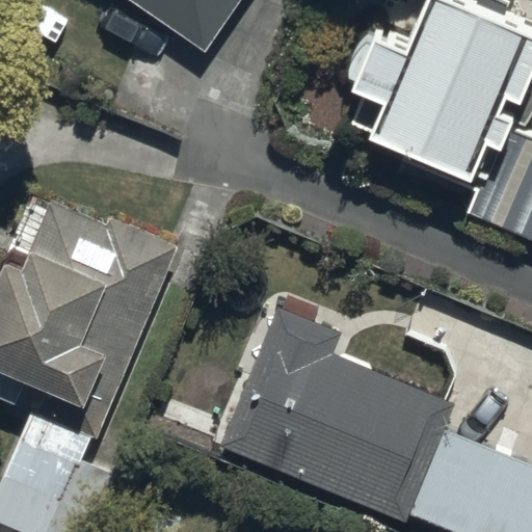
[(136,0),(208,50),(242,0),(136,0)]
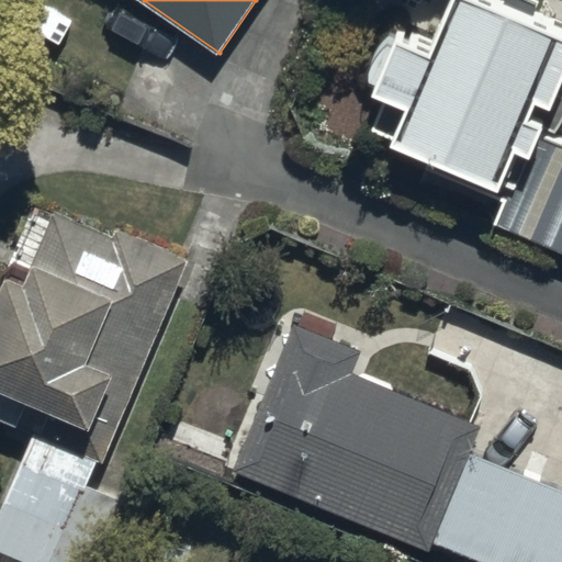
[(561,35),(478,0),(457,0),(431,59),(392,43),(369,96),(408,112),(393,147),(498,192),(515,154),(524,158),(528,160),(539,135),(541,131),(525,124),(535,103),(550,110),(561,80),(561,35)]
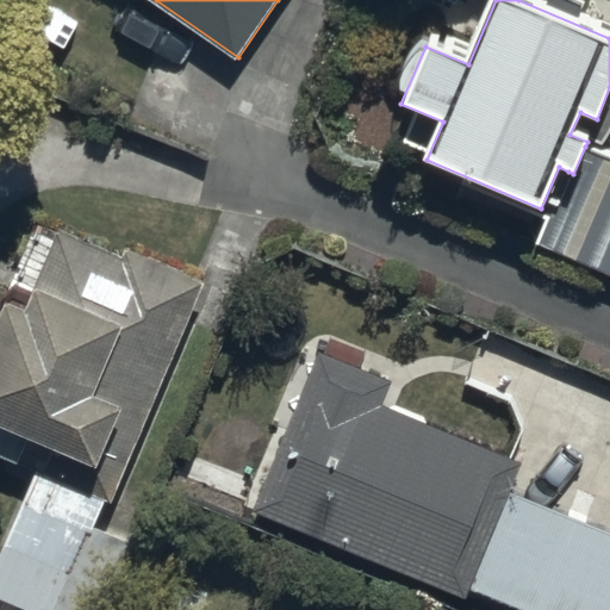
[(609,157),(585,147),(573,174),(568,172),(536,246),(609,277),(609,157)]
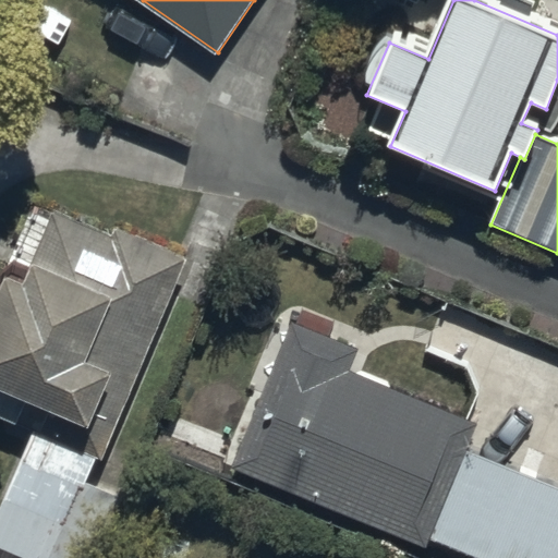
[(0,417),(32,431),(97,458),(102,460),(185,259),(55,206),(22,283),(3,276),(0,283),(0,417)]
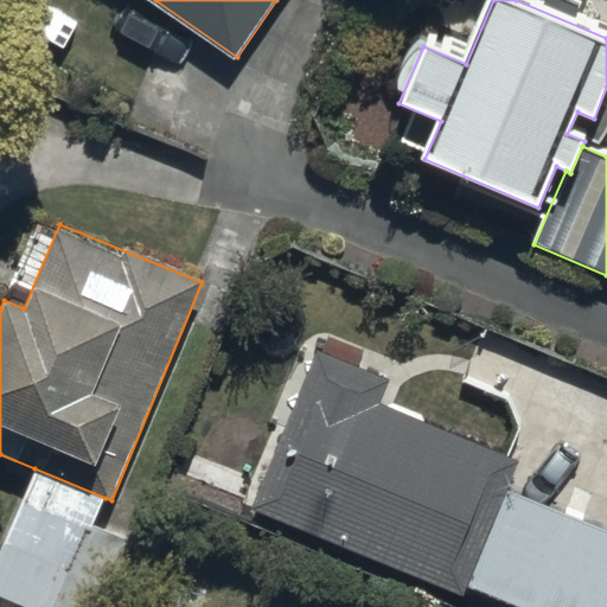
[(393,381),(319,349),(250,505),(470,600),(474,589),(513,606),(606,606),(606,528),(506,485),(517,460),(383,402),(393,381)]
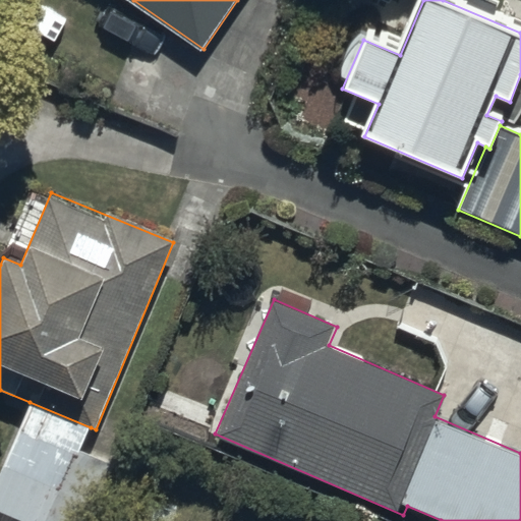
[(91,427),(30,402),(0,472),(0,520),(88,520),(111,464),(80,451),(91,427)]
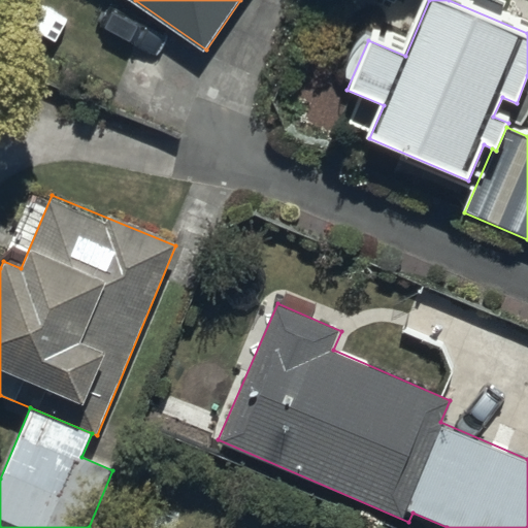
All buildings are outlined.
